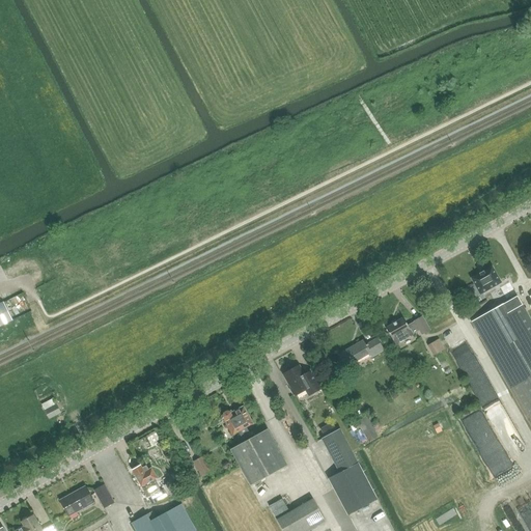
[(492,267),(471,278),(480,295),(501,283),(492,267)]
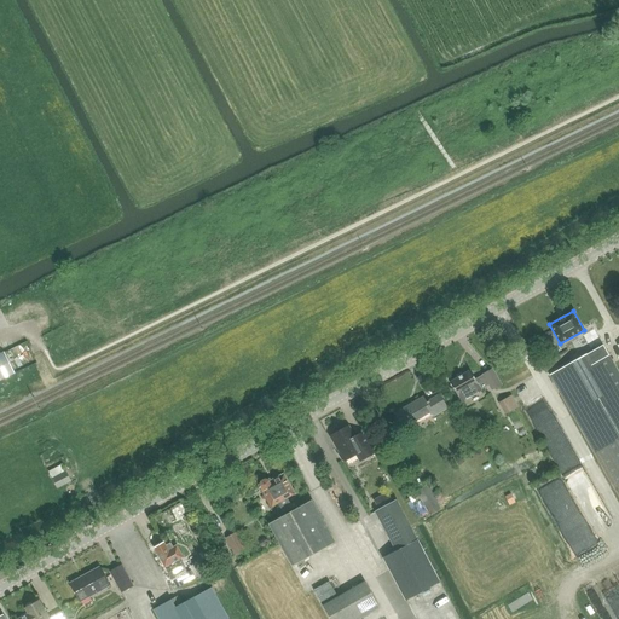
[(618,374),(602,346),(549,376),(618,496),(618,374)]
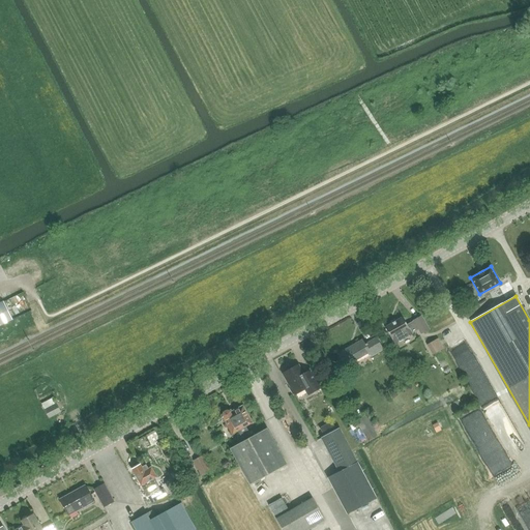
[(11,320),(9,316),(3,304),(0,305),(0,323),(1,325),(11,320)]
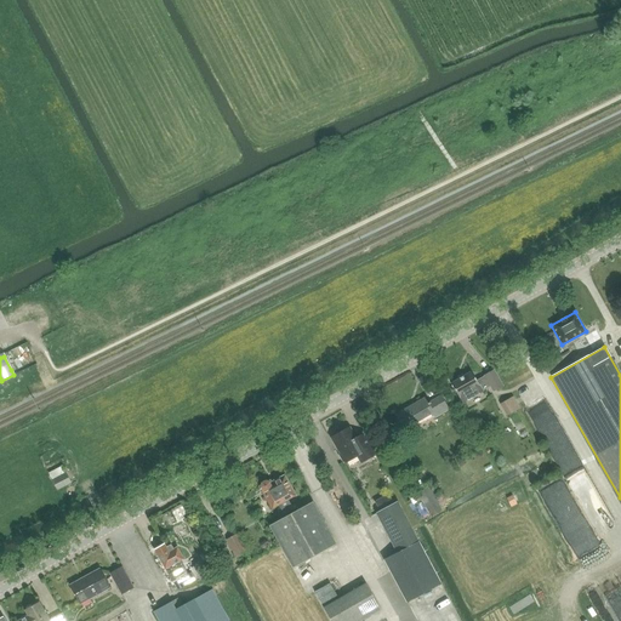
[(483,392),(491,387),(494,392),(503,387),(494,370),(484,376),(485,376),(477,381),(472,372),(451,383),(459,398),(460,397),(463,404),(483,392)]
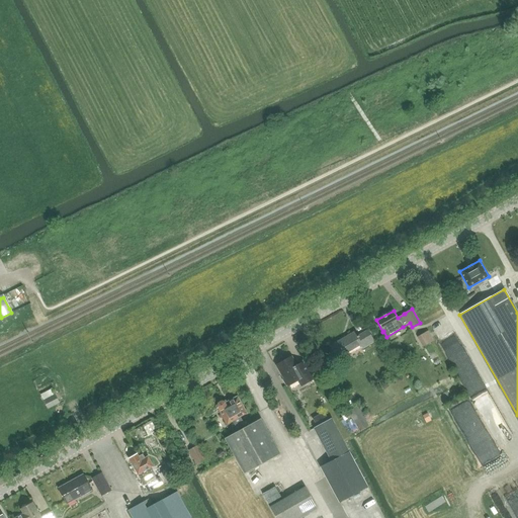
[(330,347),(338,360),(362,346),(363,348),(374,342),(368,331),(357,338),(354,333),(330,347)]
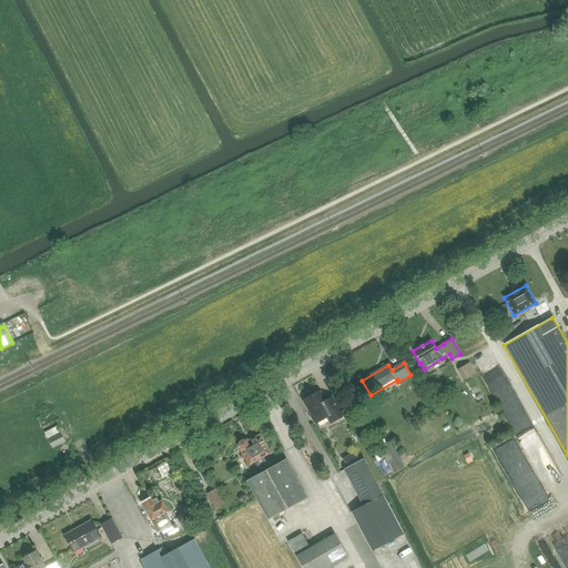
[(310,416),(314,423),(316,422),(316,423),(327,417),(331,423),(343,416),(333,397),(325,402),(320,392),(315,394),(313,394),(308,396),(308,398),(304,401),(312,415),(310,416)]
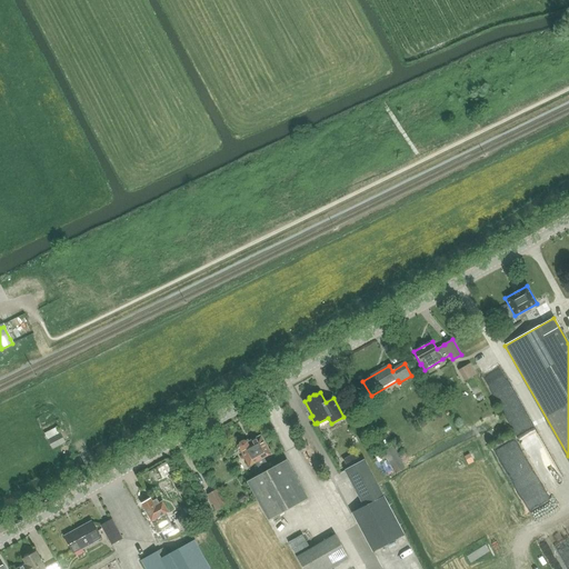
[(46,433),(48,439),(52,448),(65,442),(60,432),(60,433),(57,427),(46,433)]
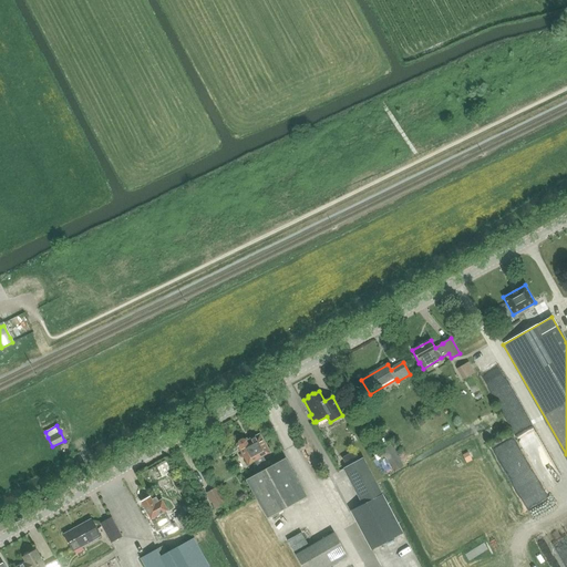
[(236,445),(247,465),(254,462),(258,470),(267,464),(264,456),(270,452),(260,434),(249,440),(244,437),(238,441),(237,444),(236,445)]
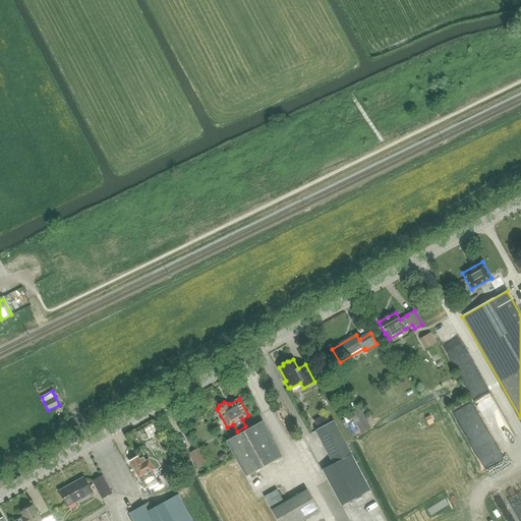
[(515,441),(502,409),(499,410),(494,400),(482,405),(499,447),(515,441)]
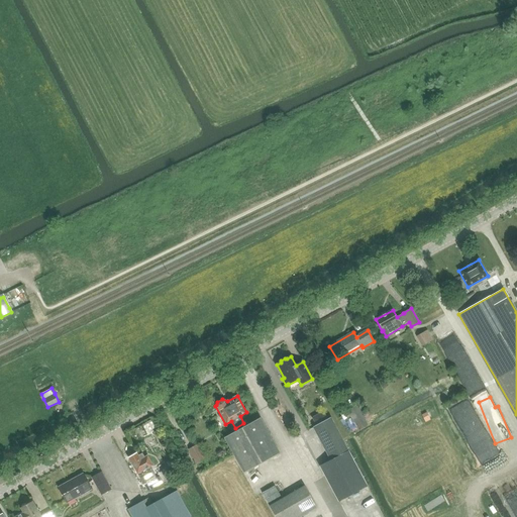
[(348,412),(359,431),(369,426),(356,407),(348,412)]
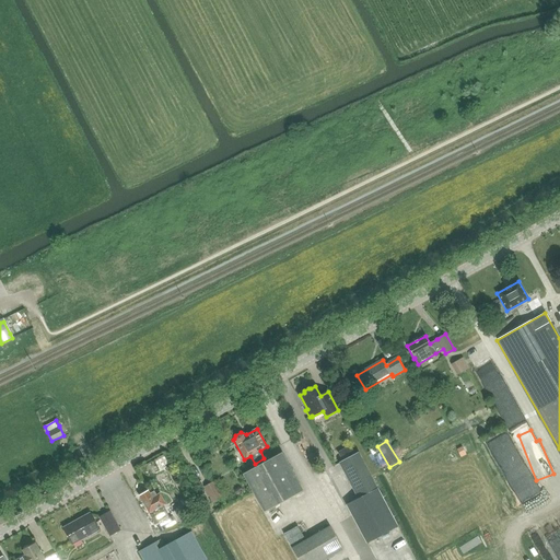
[(243,474),(264,512),(303,491),(282,452),(243,474)]
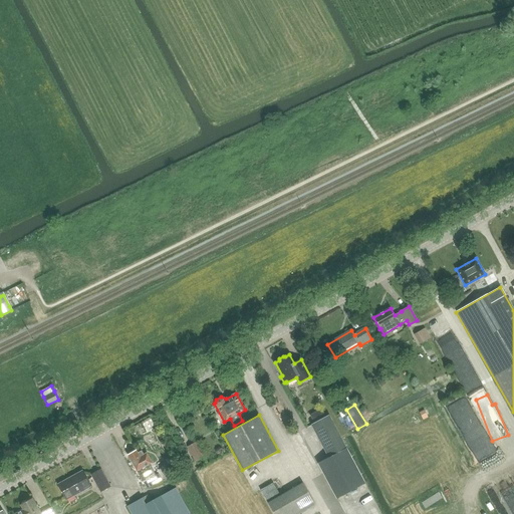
[(328,416),(310,426),(328,458),(346,448),(328,416)]
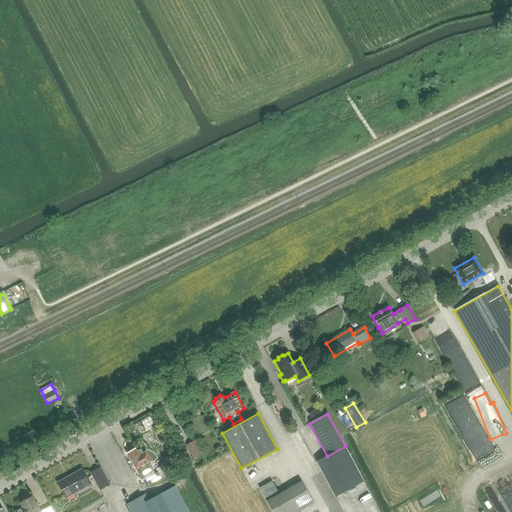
[(187,446),(195,461),(204,456),(196,441),(187,446)]
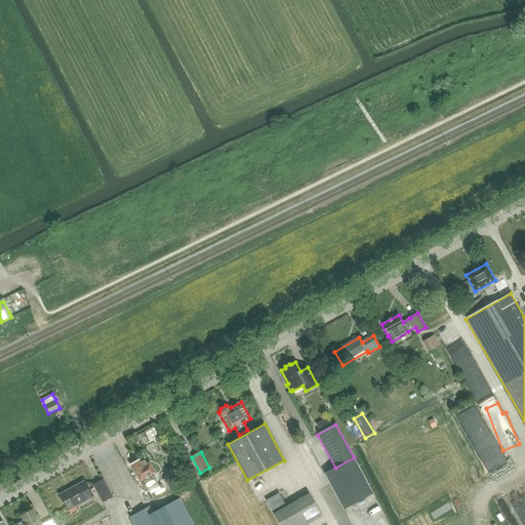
[(335,468),(325,473),(345,510),(373,494),(354,457),(335,468)]
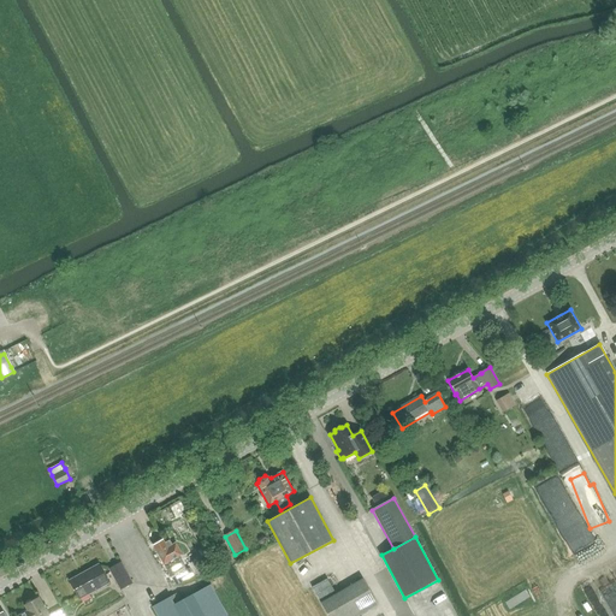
[(182,555),(176,544),(172,546),(170,542),(166,544),(164,540),(154,546),(171,578),(187,569),(179,556),(182,555)]
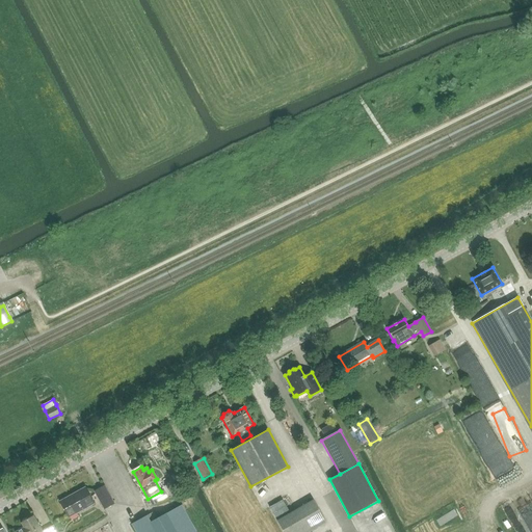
[(95,491),(105,509),(114,504),(105,486),(95,491)]
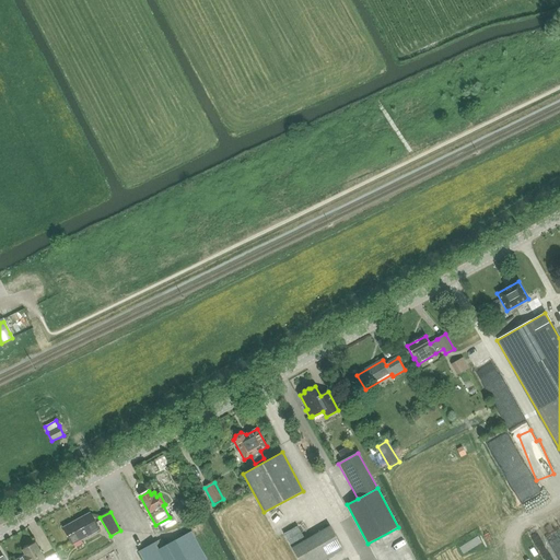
[(63,528),(73,545),(100,531),(90,513),(63,528)]
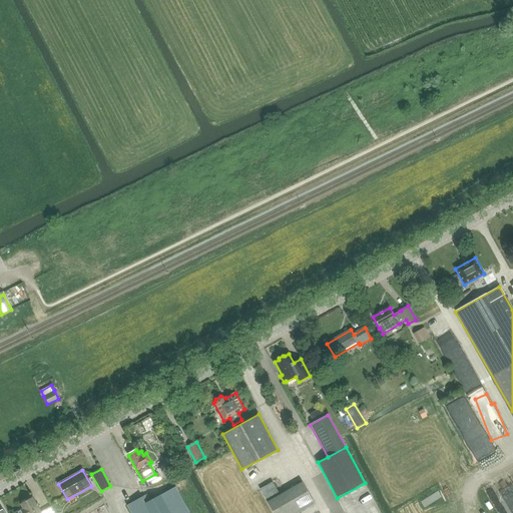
[(157,472),(155,474),(142,481),(146,488),(161,479),(157,472)]
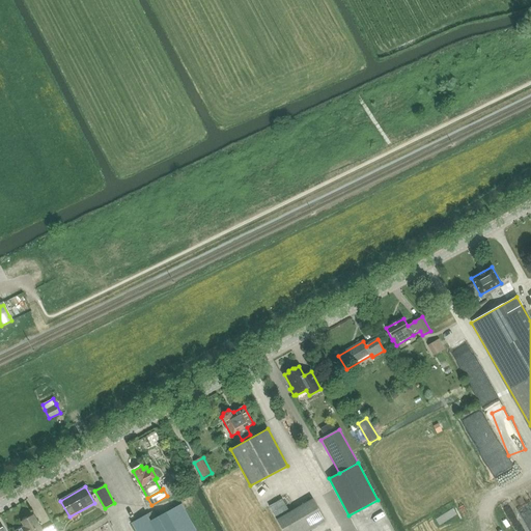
[(277,520),(283,530),(309,530),(326,522),(312,499),(277,520)]
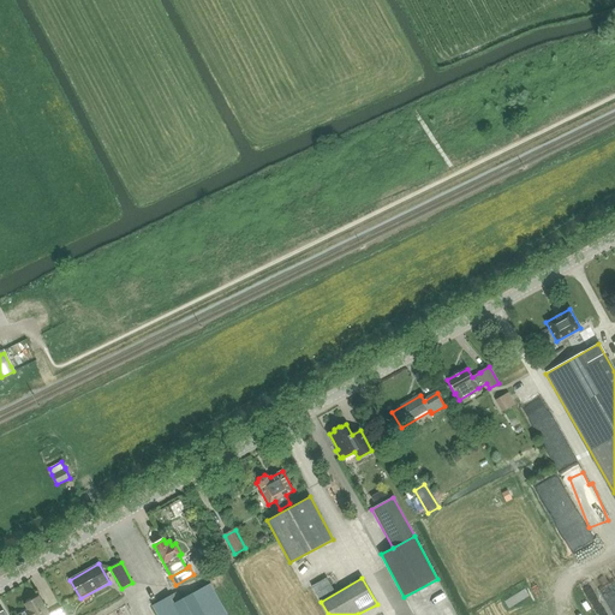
[(226,614),(210,585),(181,601),(178,592),(153,607),(157,614),(226,614)]
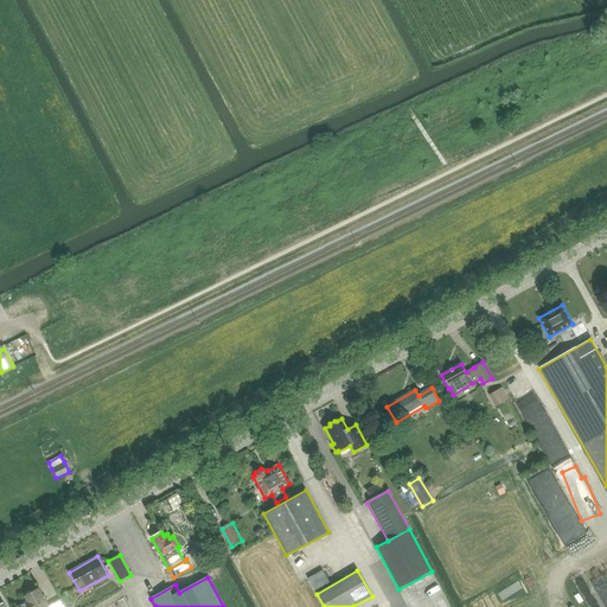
[(64,606),(62,600),(49,606),(39,589),(25,598),(27,602),(23,605),(18,606),(64,606)]
